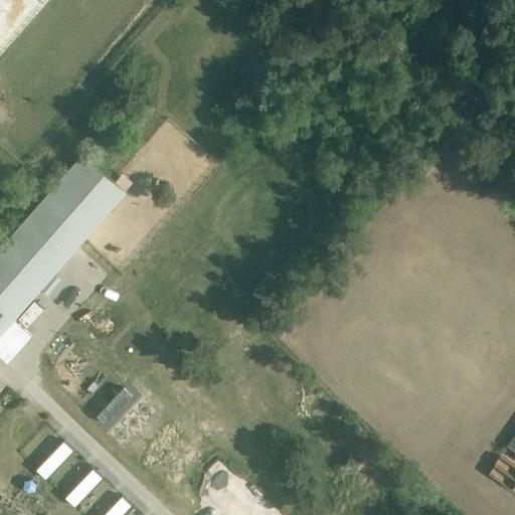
[(82,150),(0,245),(0,332),(126,187),(82,150)]
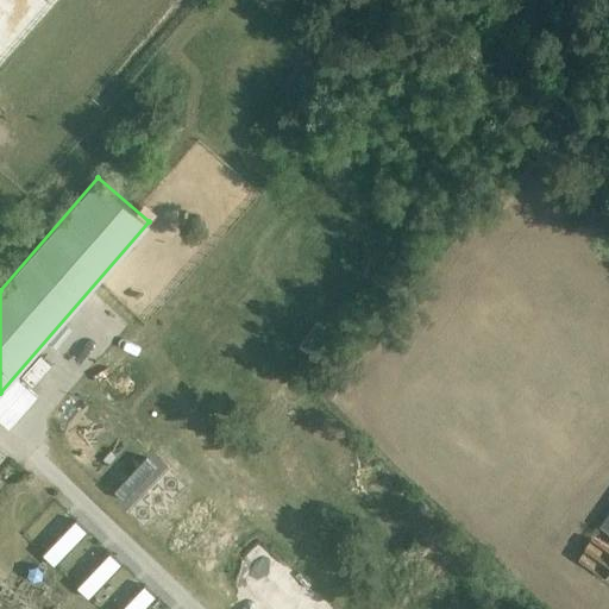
[(305,447),(311,457),(328,445),(322,435),(305,447)]
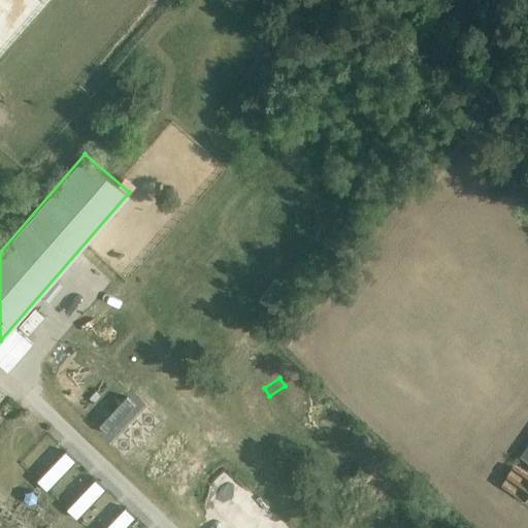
[(218,462),(225,469),(239,457),(231,449),(218,462)]
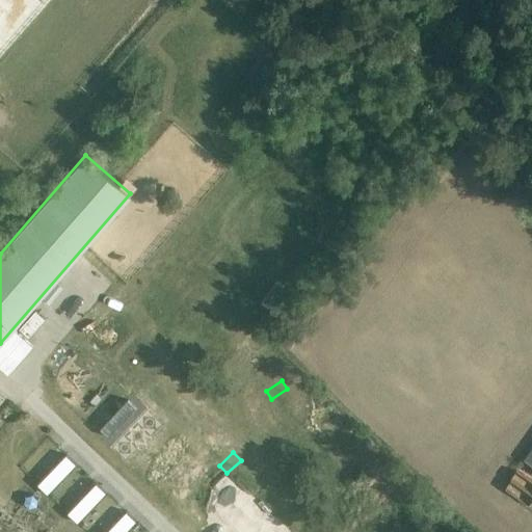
[(48,495),(76,464),(65,454),(37,485),(48,495)]
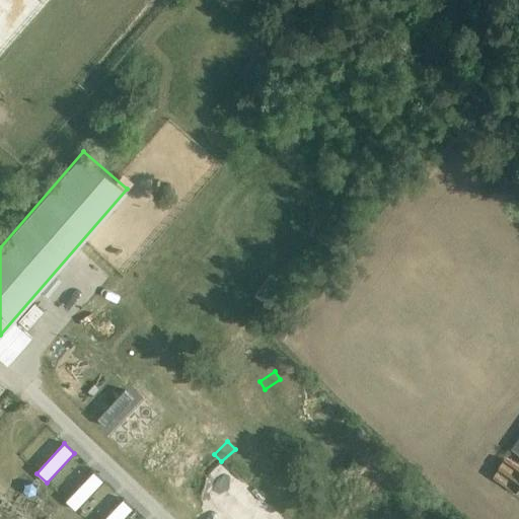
[(232,471),(245,455),(237,448),(224,465),(232,471)]
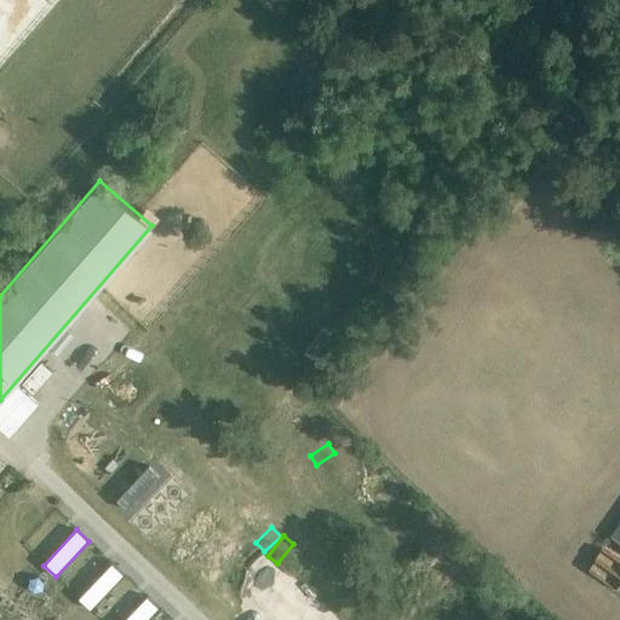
[(288,574),(306,556),(298,546),(280,564),(288,574)]
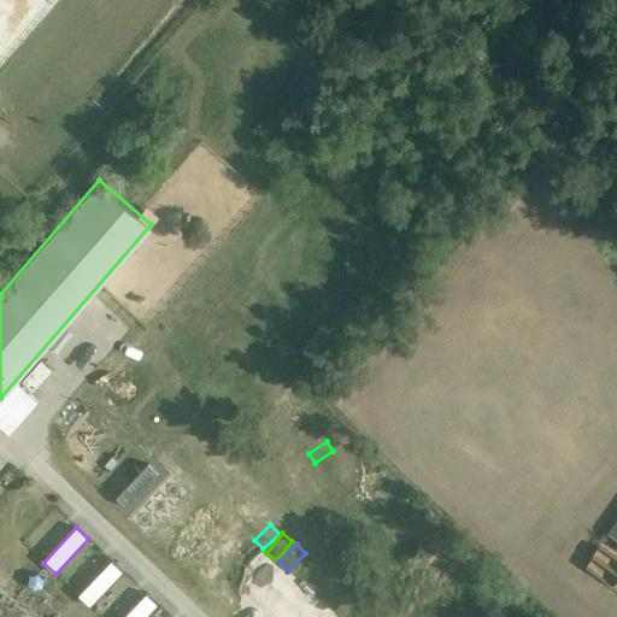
[(0,583),(18,563),(10,554),(0,564),(0,583)]
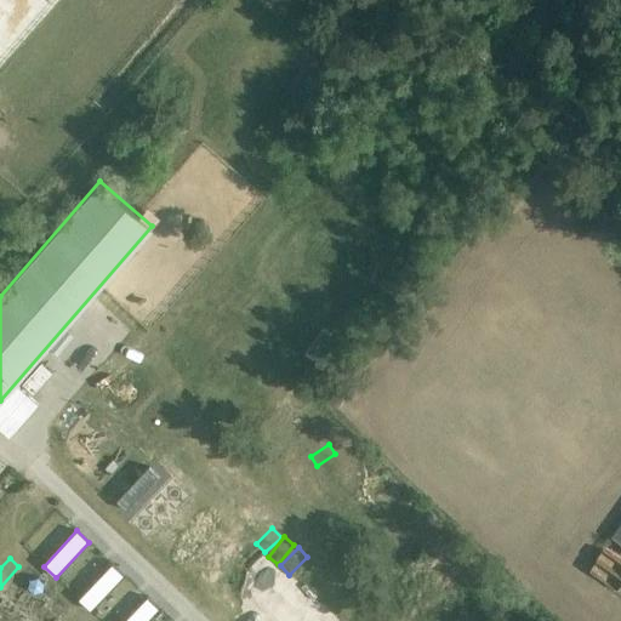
[(91,610),(124,575),(112,564),(79,599),(91,610)]
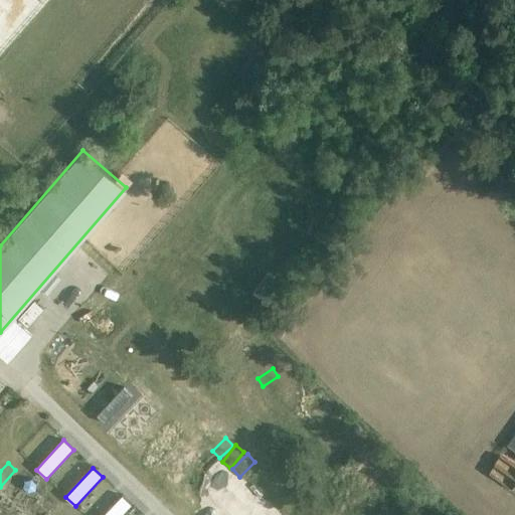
[(392,476),(375,489),(381,498),(398,484),(392,476)]
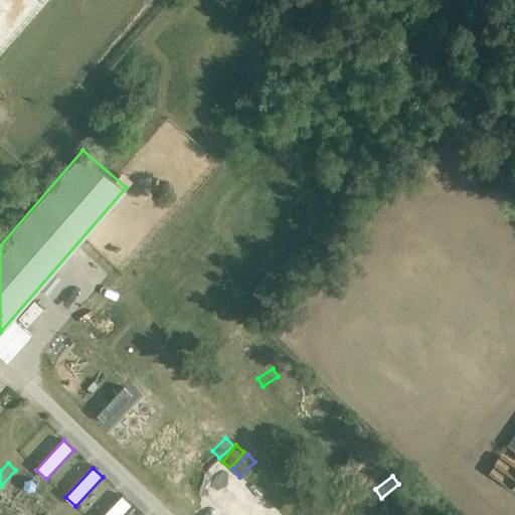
[(9,497),(18,483),(8,478),(0,492),(9,497)]
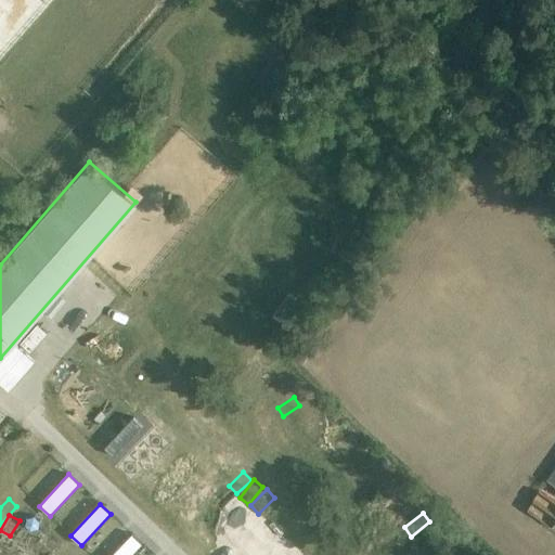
[(131,554),(142,544),(131,533),(112,554),(131,554)]
